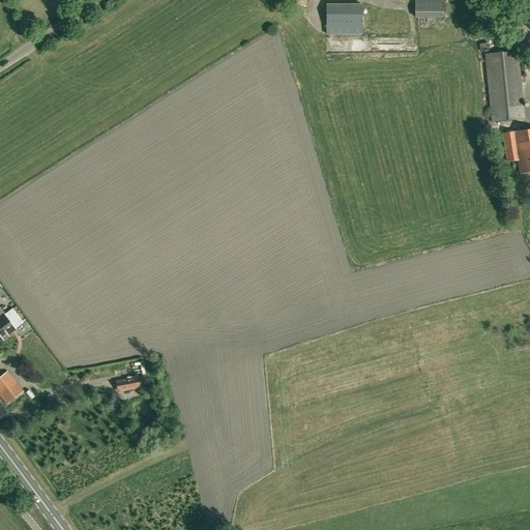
[(441,0),(414,0),(414,18),(442,18),(441,0)]
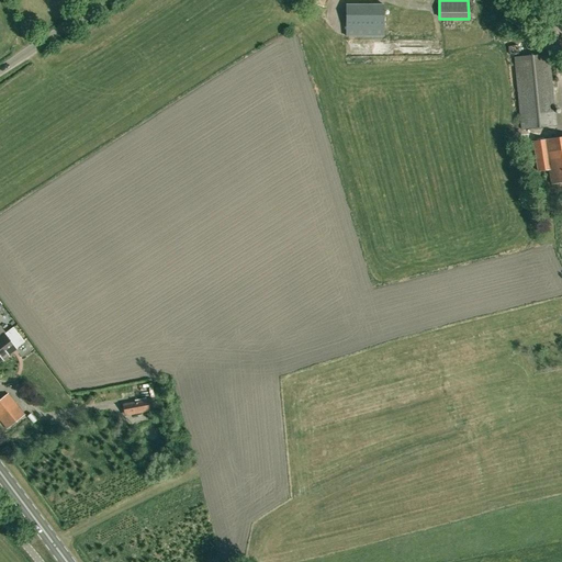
[(347,27),(383,27),(383,4),(347,4),(347,27)]
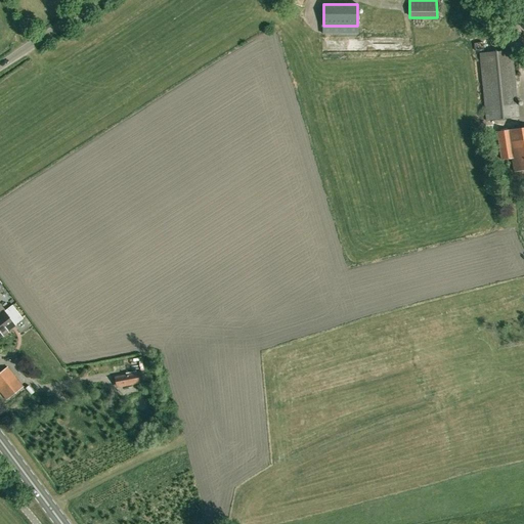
[(518,117),(512,50),(479,53),(486,120),(518,117)]
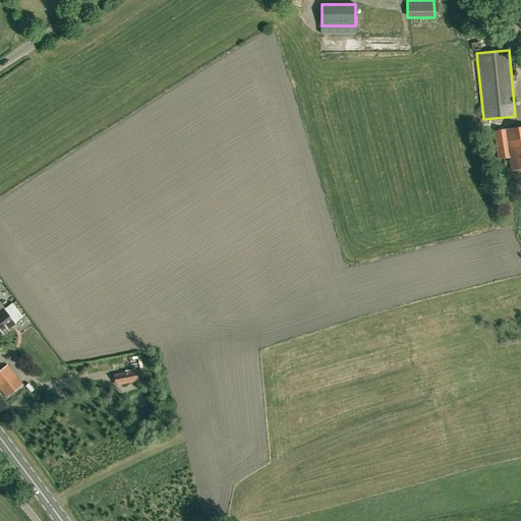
[(520,169),(520,126),(495,131),(499,159),(509,158),(511,171),(520,169)]
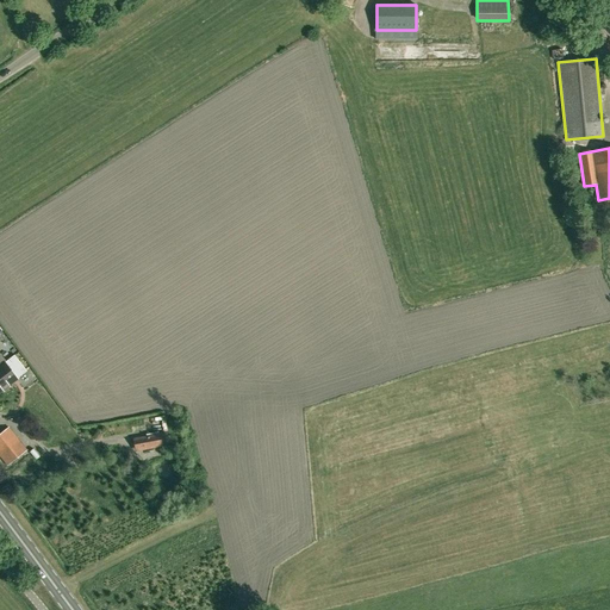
[(0,363),(0,362),(0,390),(17,377),(4,361),(0,363)]
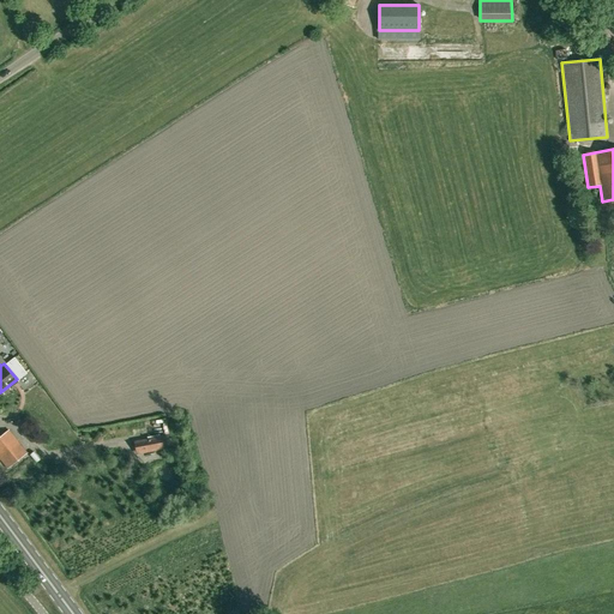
[(25,453),(8,431),(0,437),(0,458),(7,468),(25,453)]
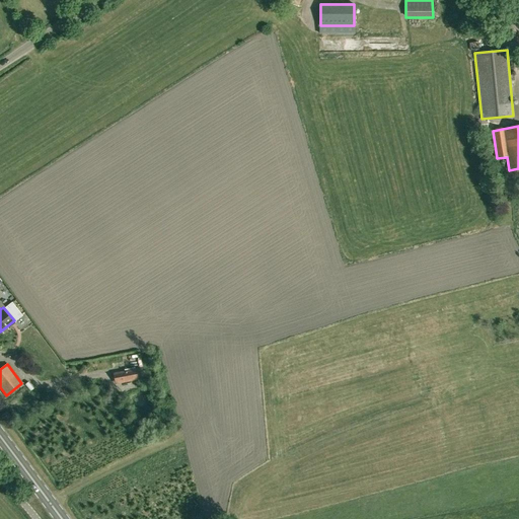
[(113,373),(115,384),(139,379),(137,369),(113,373)]
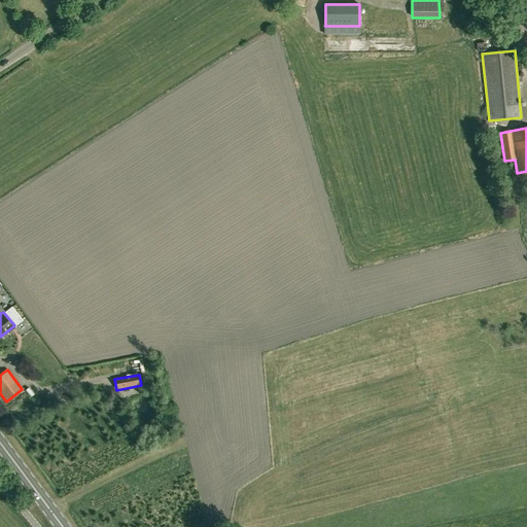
All buildings are outlined.
